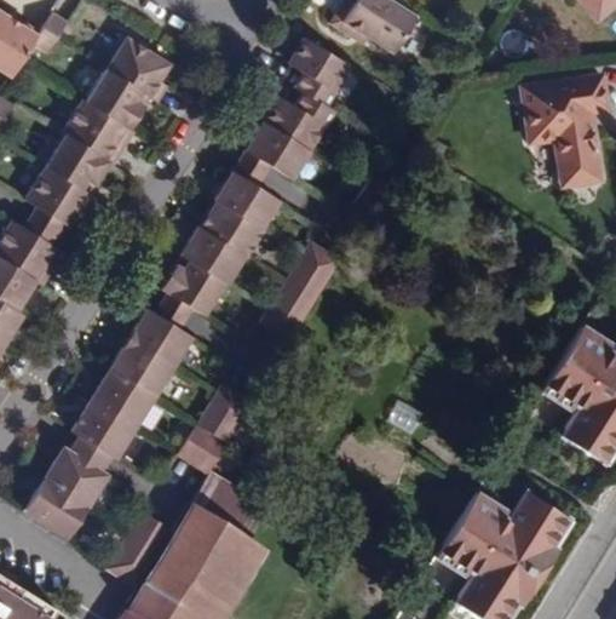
[(0,0),(0,46),(19,59),(29,45),(47,15),(30,4),(29,7),(17,0),(0,0)]
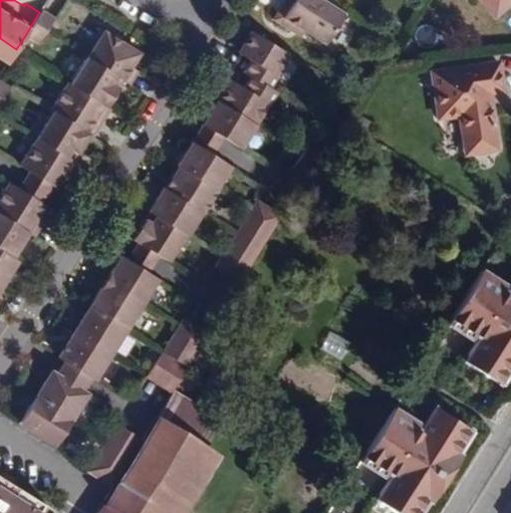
[(346,14),(324,0),(294,0),(291,6),(285,3),(274,20),(292,31),(296,24),(306,31),(327,44),(346,14)]
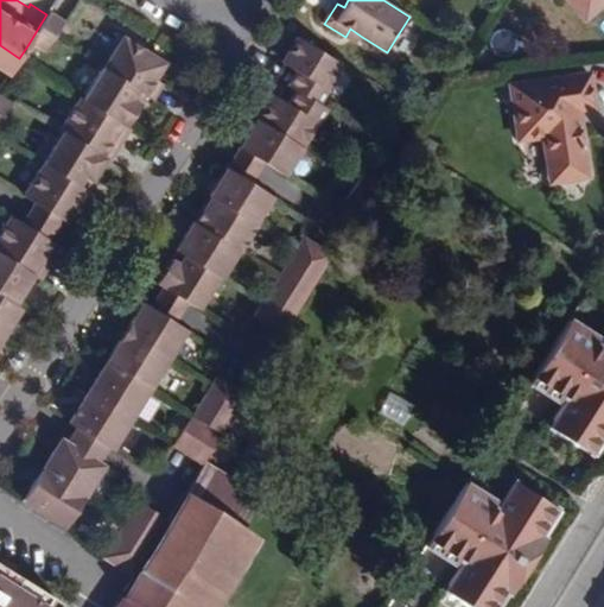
[(571,0),(587,18),(603,2),(603,0),(571,0)]
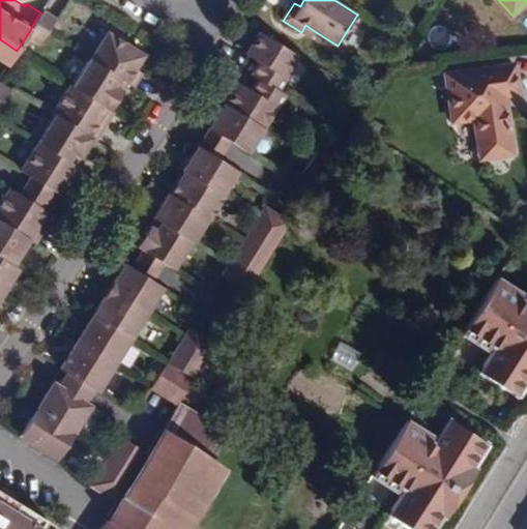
[(54,21),(40,12),(25,38),(37,46),(54,21)]
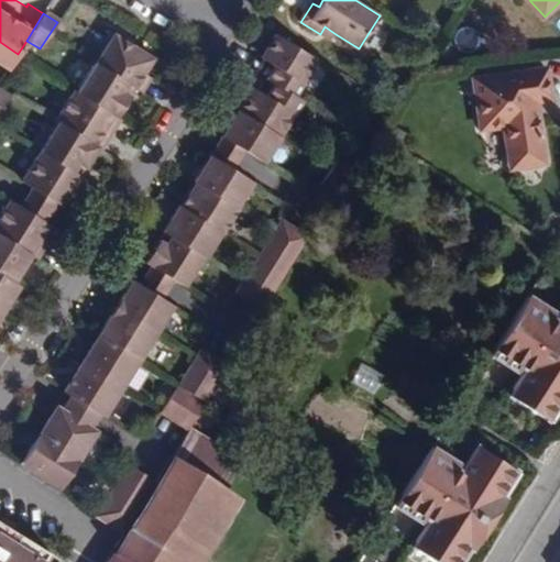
[(331,40),(336,34),(325,26),(320,34),(331,40)]
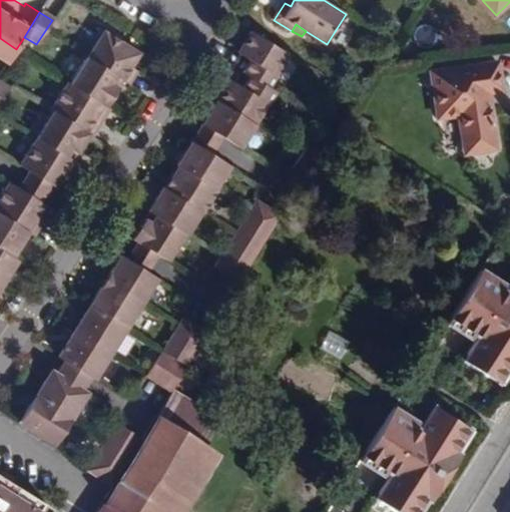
[(292,58),(249,31),(236,51),(249,59),(241,71),(248,75),(241,86),(230,79),(203,123),(224,136),(242,147),(274,91),(271,89),(292,58)]
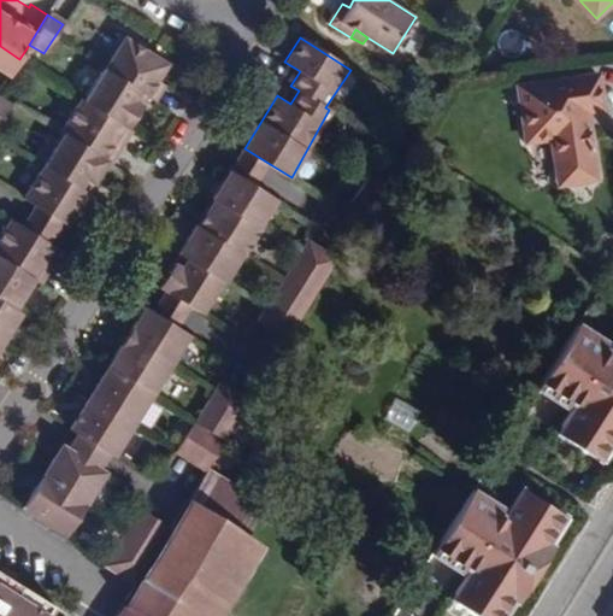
[(27,200),(37,207),(65,227),(71,229),(81,213),(89,218),(100,200),(93,195),(83,191),(89,183),(98,189),(112,165),(116,168),(127,151),(118,146),(128,129),(133,132),(146,110),(139,105),(143,97),(152,101),(158,106),(169,89),(161,84),(171,69),(127,40),(86,104),(83,101),(63,134),(66,138),(27,200)]
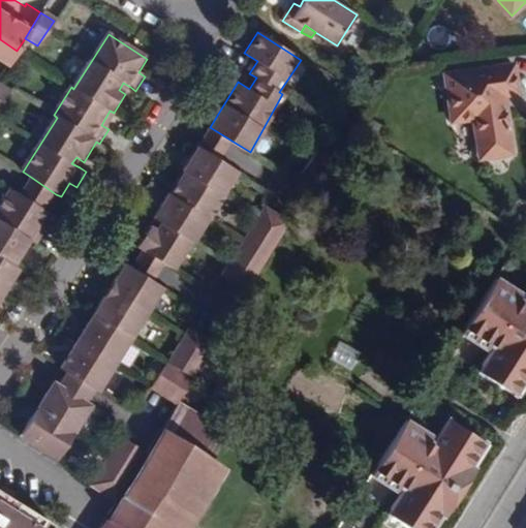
[(519,94),(515,62),(446,73),(453,120),(474,117),(480,157),(514,152),(505,96),(519,94)]
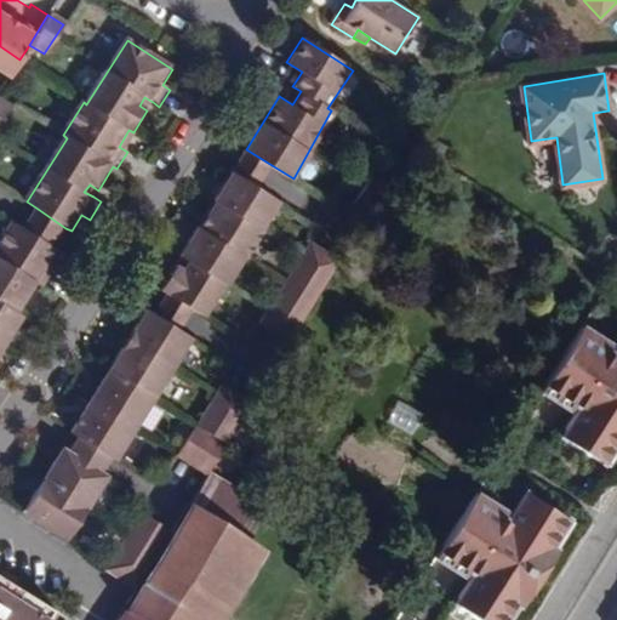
[(0,95),(0,125),(15,104),(0,95)]
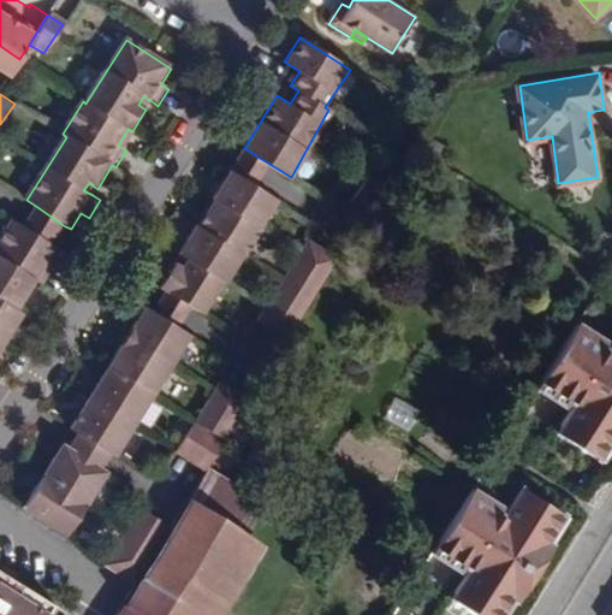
[(146,110),(152,101),(143,96),(138,105),(146,110)]
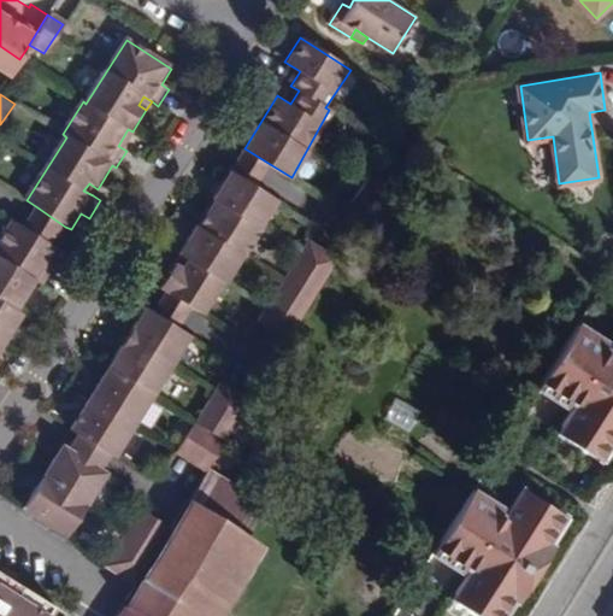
[(136,134),(133,132),(128,129),(118,146),(127,151),(136,134)]
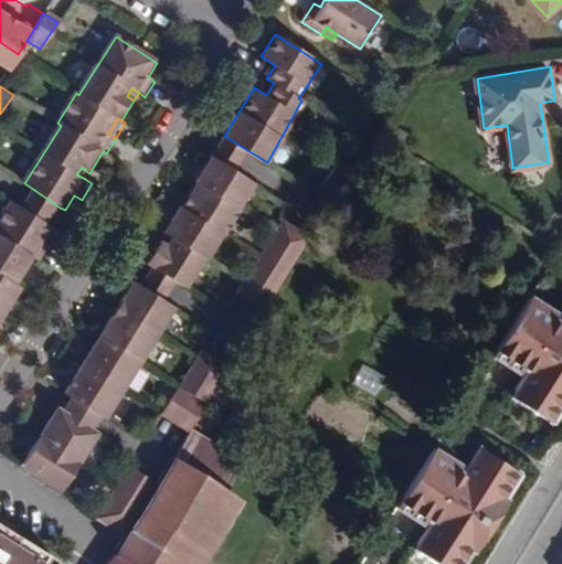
[(247,150),(224,136),(212,156),(234,170),(247,150)]
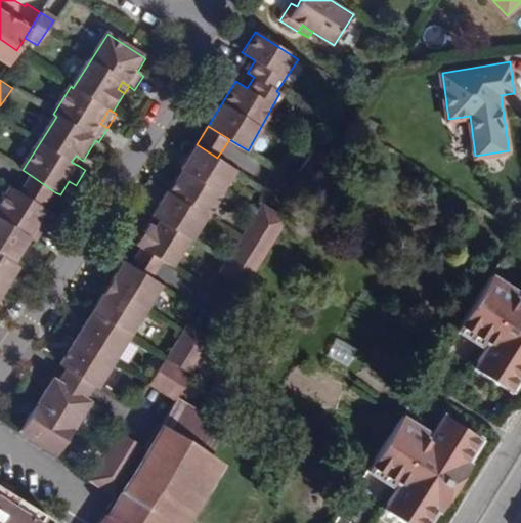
[(234,168),(217,158),(197,144),(181,169),(183,171),(168,193),(167,192),(152,217),(153,217),(161,222),(156,228),(149,223),(136,244),(142,248),(163,261),(173,268),(205,216),(207,217),(221,195),(218,192),(234,168)]
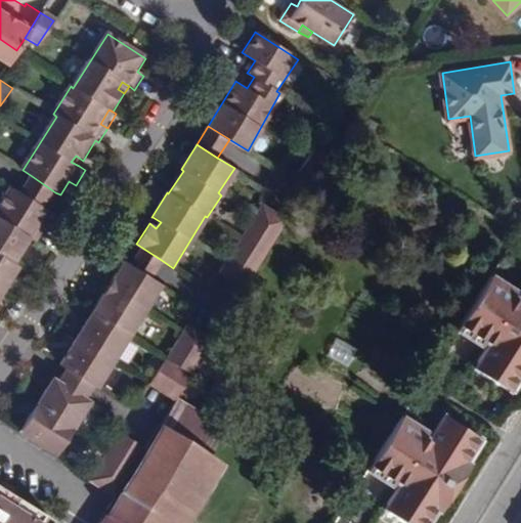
[(71,162),(79,166),(83,161),(76,156),(71,162)]
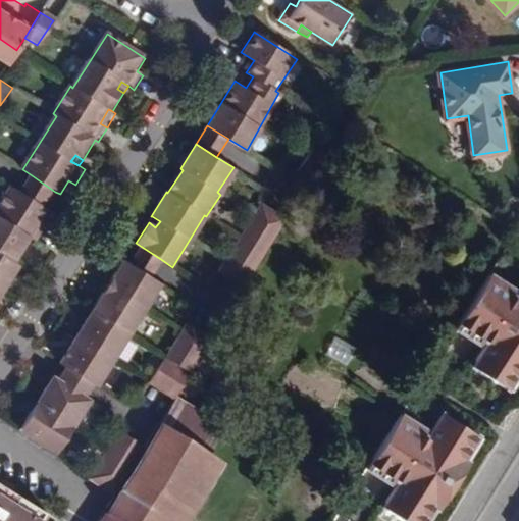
[(32,175),(19,193),(46,209),(55,192),(32,175)]
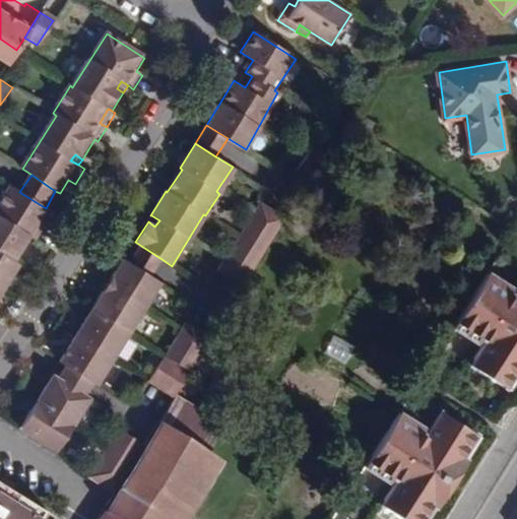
[(11,187),(0,203),(0,253),(15,263),(28,245),(21,241),(26,234),(33,238),(39,242),(47,228),(40,223),(44,217),(49,210),(46,208),(19,192),(11,187)]
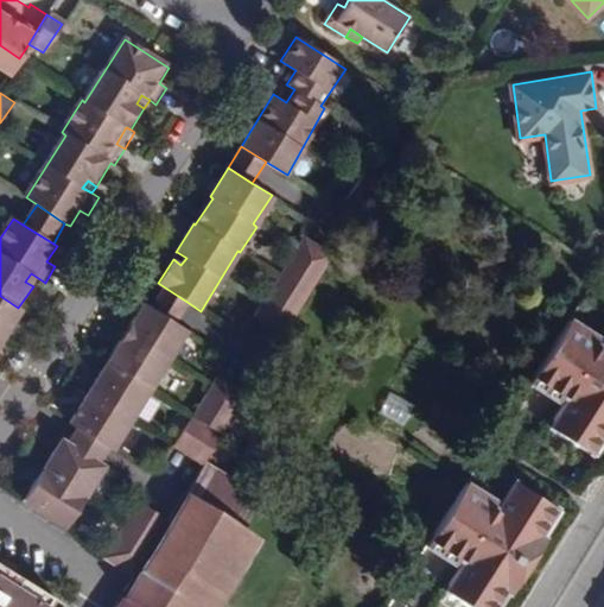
[(287,330),(326,270),(312,261),(318,252),(303,241),(284,271),(287,274),(277,291),(273,289),(252,323),(268,333),(274,323),(287,330)]
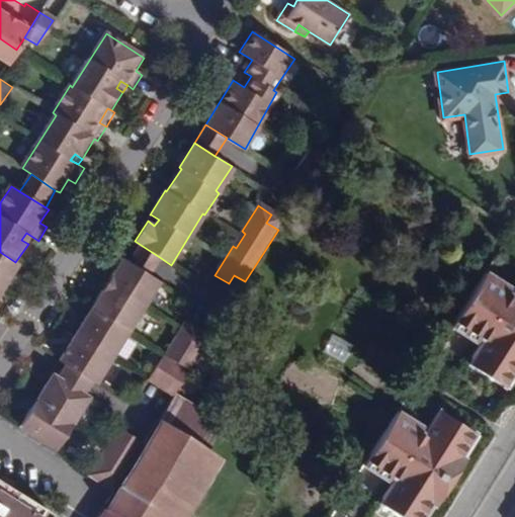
[(159,220),(151,214),(148,221),(154,226),(159,220)]
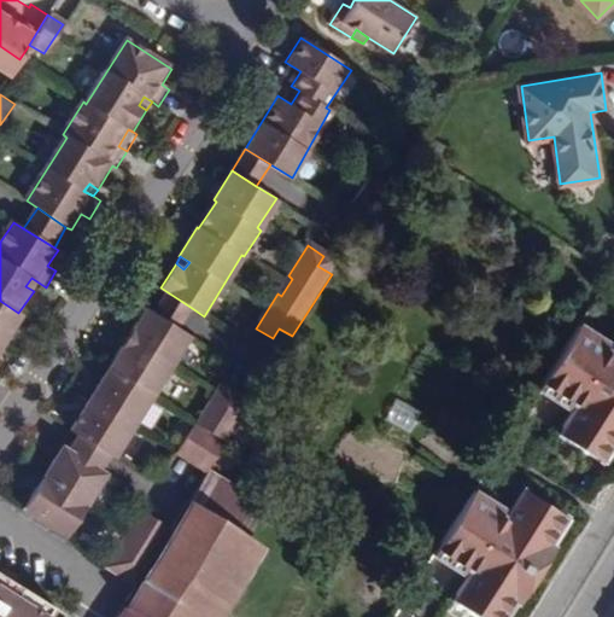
[(332,274),(338,265),(323,256),(317,266),(332,274)]
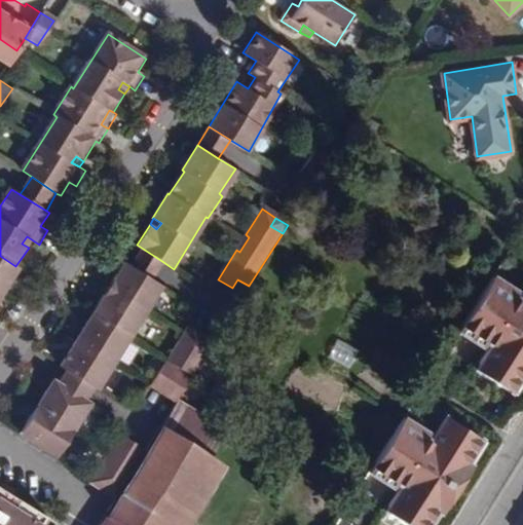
[(50,225),(44,220),(40,226),(47,230),(50,225)]
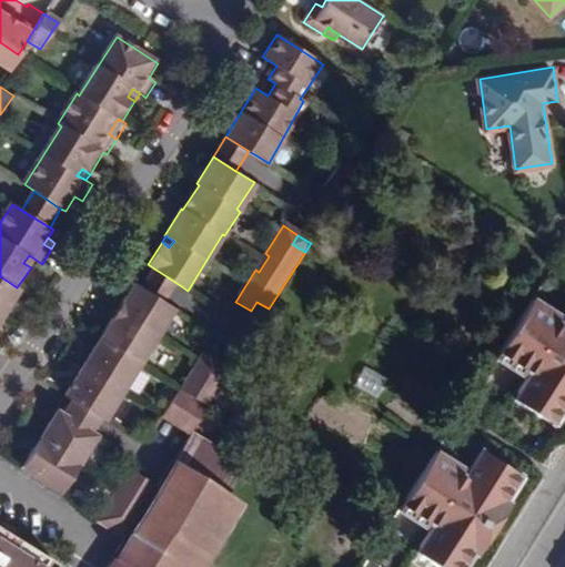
[(23,263),(31,267),(36,260),(29,255),(23,263)]
